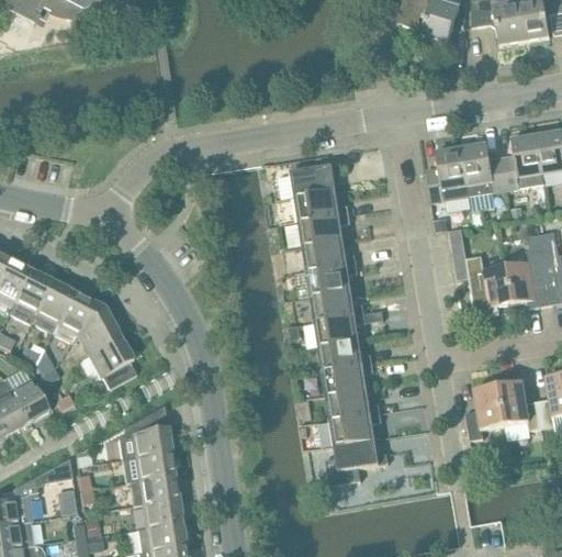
[(0,0),(0,1),(34,20),(42,6),(49,10),(47,13),(54,15),(60,18),(67,18),(74,18),(79,17),(87,13),(91,11),(97,7),(100,2),(102,0),(0,0)]
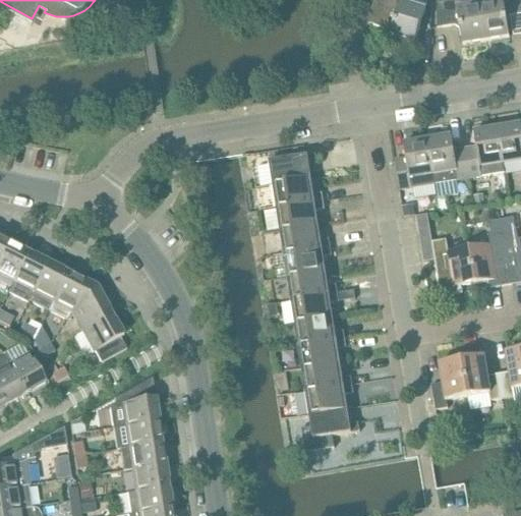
[(373,0),(367,19),(387,25),(388,21),(393,23),(390,32),(414,40),(425,5),(425,4),(426,0),(373,0)]
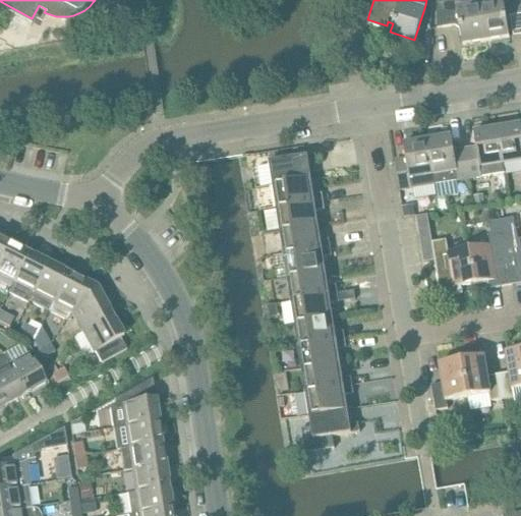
[(437,0),(438,24),(455,21),(460,24),(463,41),(486,38),(479,0),(437,0)]
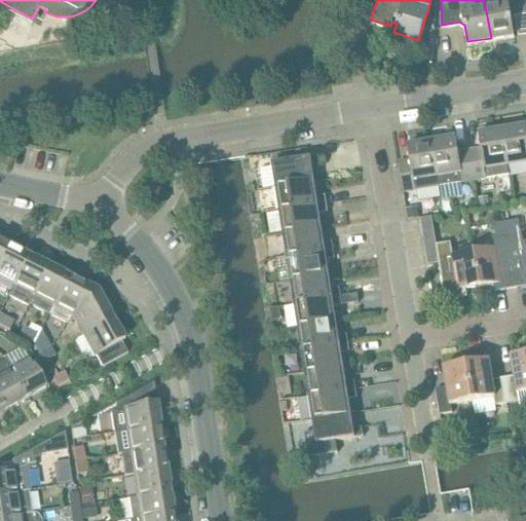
[(484,0),(491,38),(515,34),(512,16),(515,12),(525,10),(525,0),(484,0)]
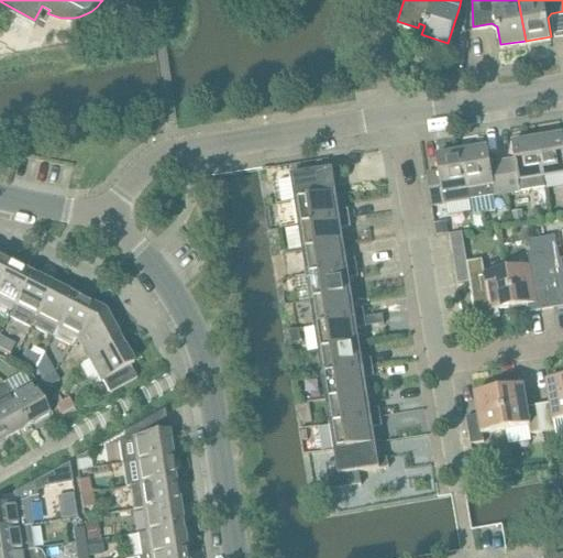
[(562,130),(538,134),(543,173),(562,168),(562,130)]
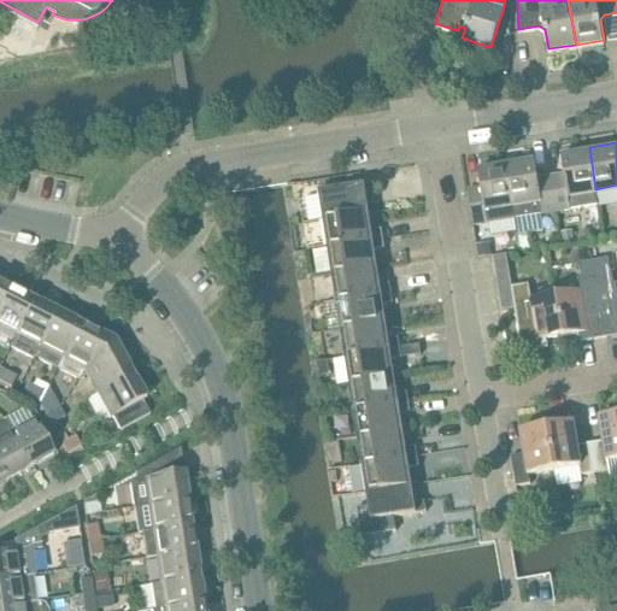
[(563,169),(551,170),(552,178),(557,207),(570,205),(598,200),(595,189),(589,147),(560,152),(563,169)]
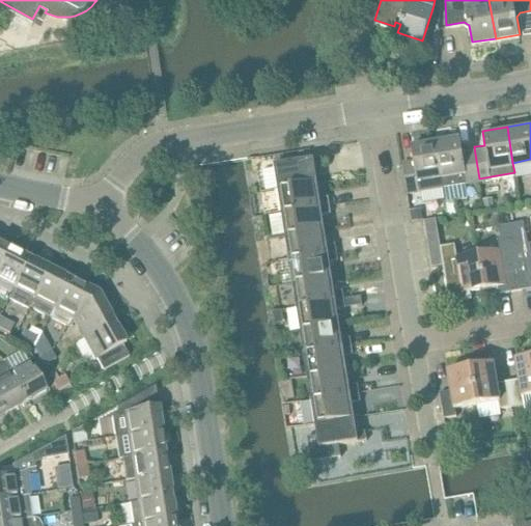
[(459,135),(436,139),(441,174),(443,185),(466,181),(467,181),(479,178),(475,154),(474,146),(463,148),(459,135)]
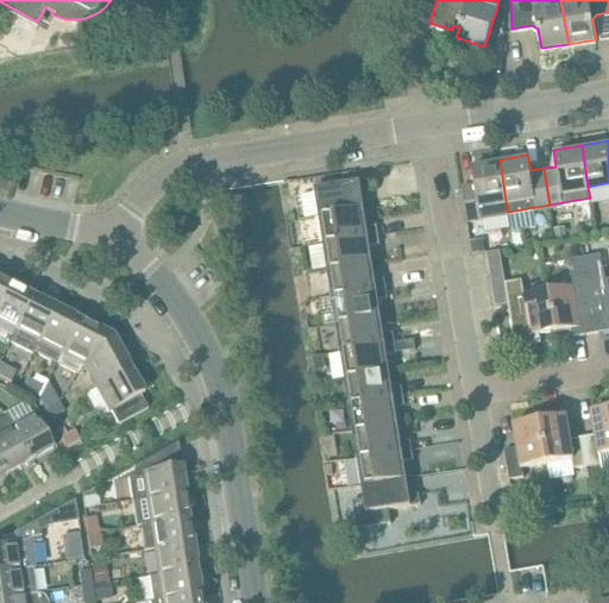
[(475,180),(462,182),(463,189),(468,219),(508,212),(506,200),(500,159),(472,163),(475,180)]
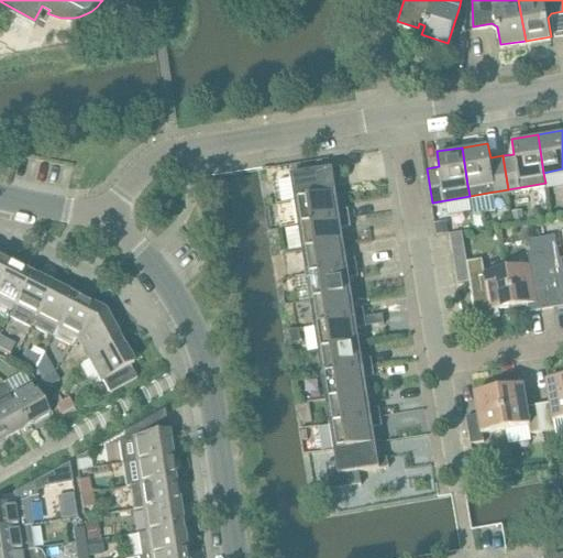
[(291,175),(278,177),(282,199),(295,197),(337,190),(333,174),(343,173),(341,163),(290,171),(291,175)]
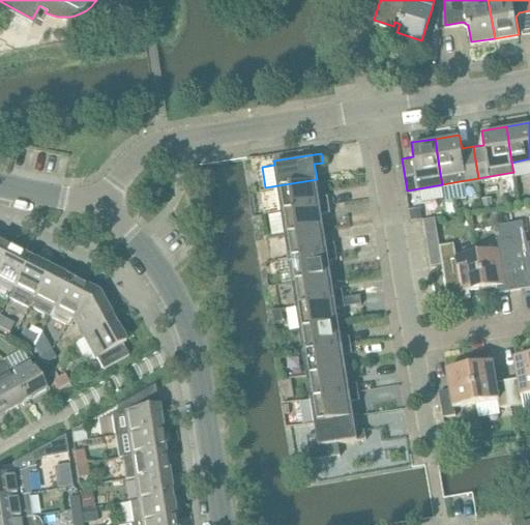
[(319,194),(317,179),(277,185),(281,209),(329,201),(327,193),(319,194)]
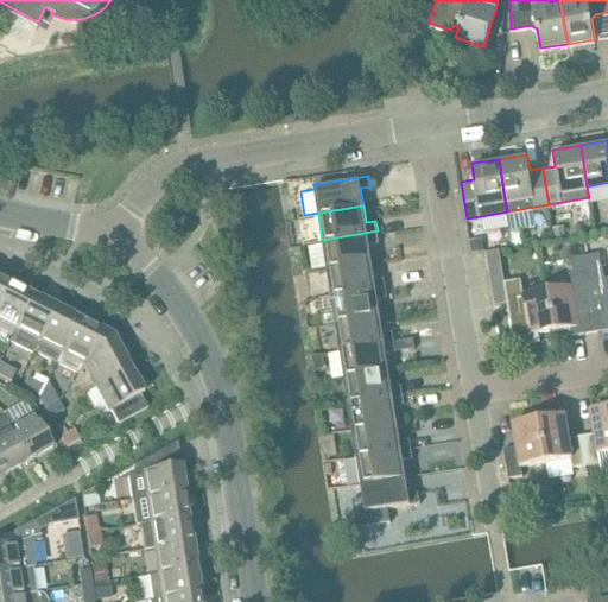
[(563,223),(553,225),(556,236),(565,234),(563,223)]
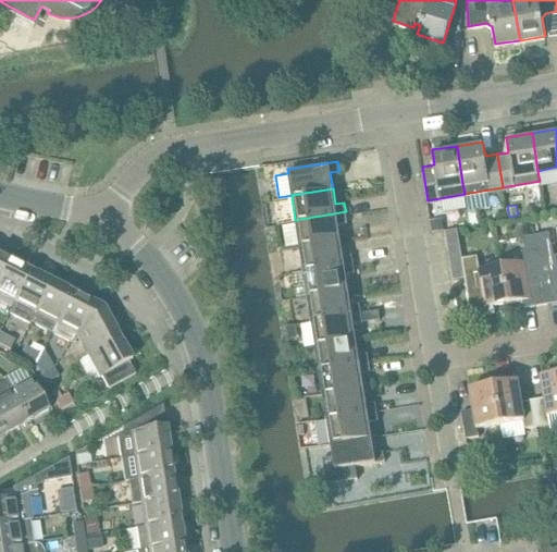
[(347,220),(346,211),(295,220),(299,244),(341,237),(338,221),(347,220)]
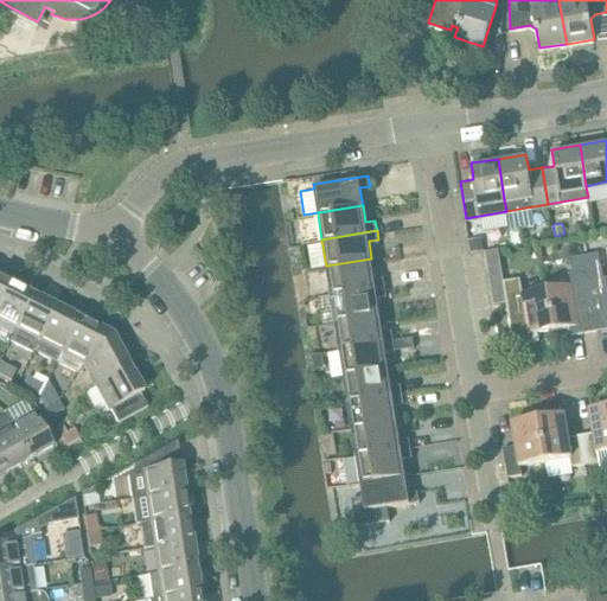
[(481,235),(468,237),(471,250),(483,248),(481,235)]
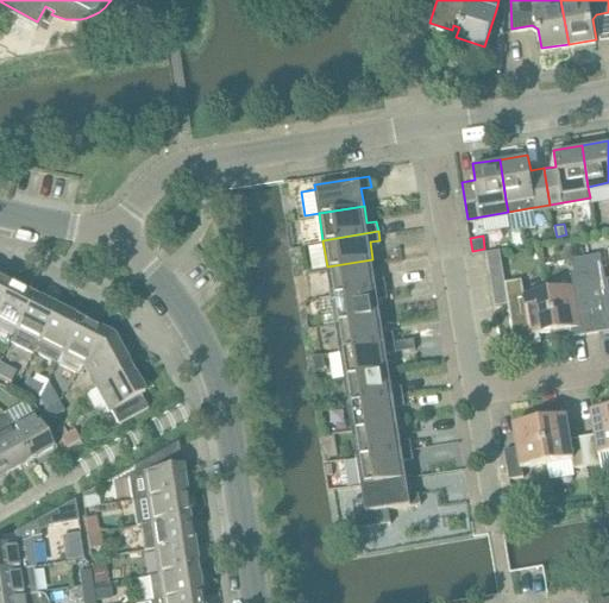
[(500,246),(487,249),(495,302),(508,300),(515,343),(540,338),(539,330),(556,327),(548,286),(523,290),(521,276),(504,278),(500,246)]
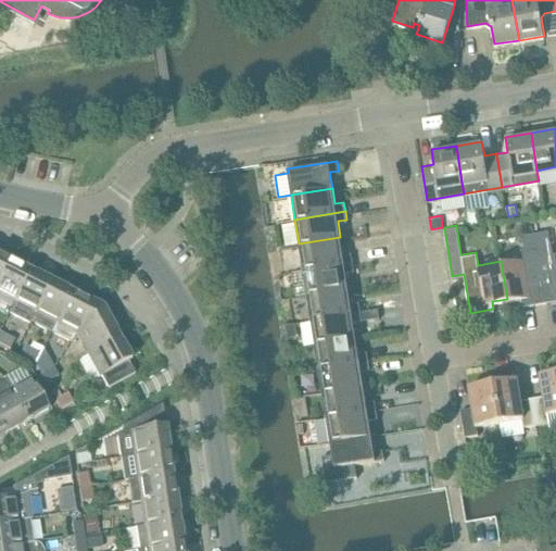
[(555,251),(553,252),(551,240),(550,240),(547,228),(533,232),(535,242),(545,300),(555,298),(555,251)]
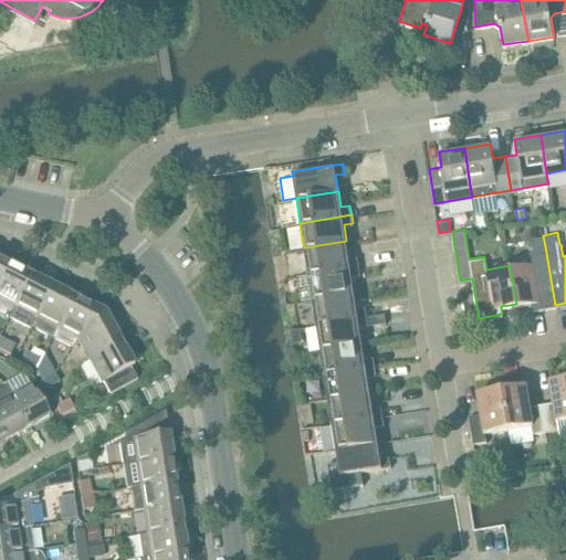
[(532,262),(510,265),(516,304),(531,302),(532,309),(555,305),(545,246),(543,235),(532,236),(533,249),(530,249),(532,262)]
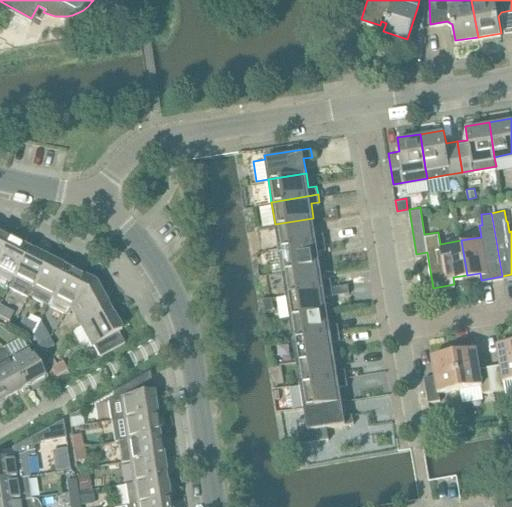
[(315,232),(313,218),(275,224),(278,246),(325,239),(323,231),(315,232)]
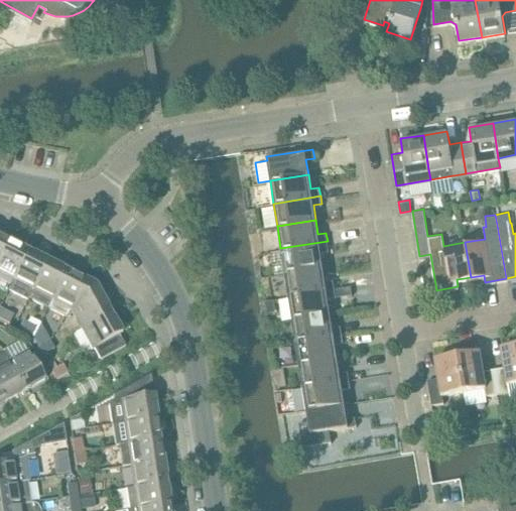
[(0,253),(9,237),(0,232),(0,253)]
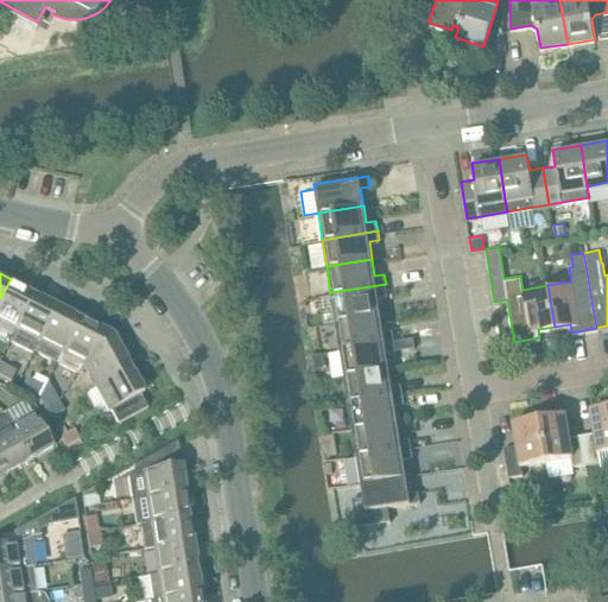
[(0,298),(0,318),(14,327),(33,291),(11,279),(0,298)]
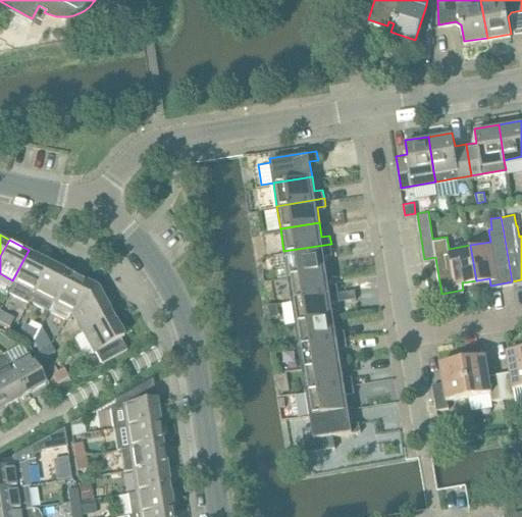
[(332,252),(331,244),(283,251),(288,274),(326,268),(324,253),(332,252)]
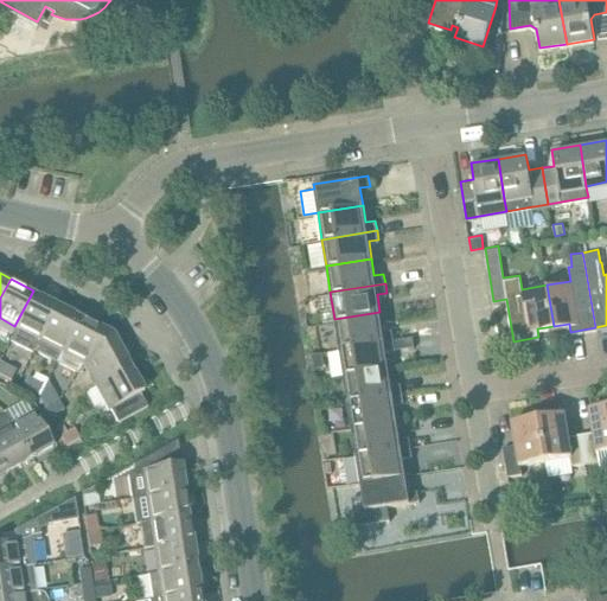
[(11,336),(33,346),(56,301),(33,291),(14,326),(11,336)]
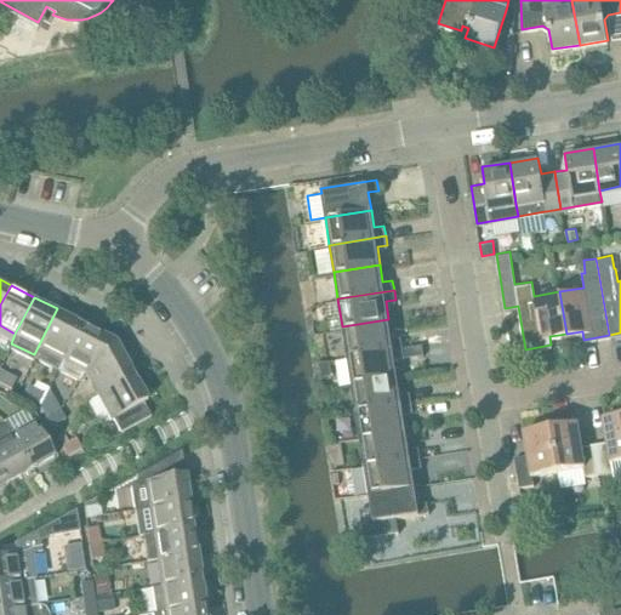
[(80,320),(57,308),(34,354),(57,366),(80,320)]
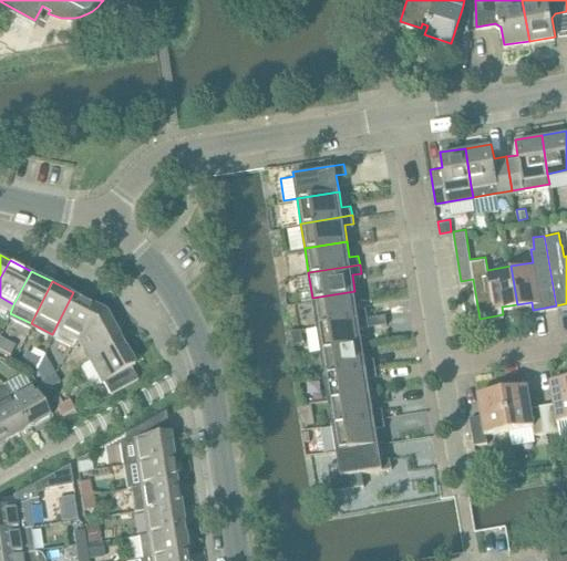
[(357,307),(354,291),(312,298),(317,323),(368,314),(367,305),(357,307)]
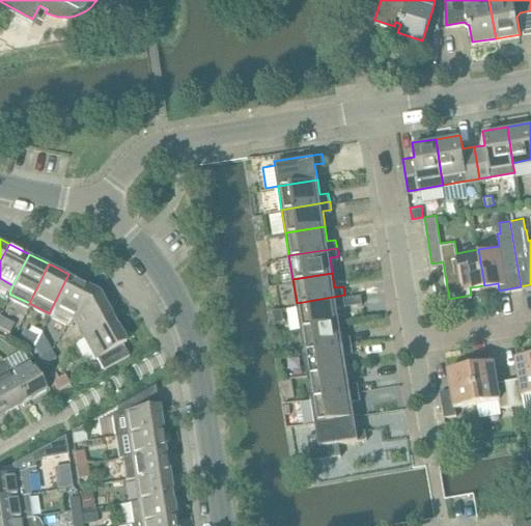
[(49,313),(67,323),(73,315),(88,284),(68,274),(49,313)]
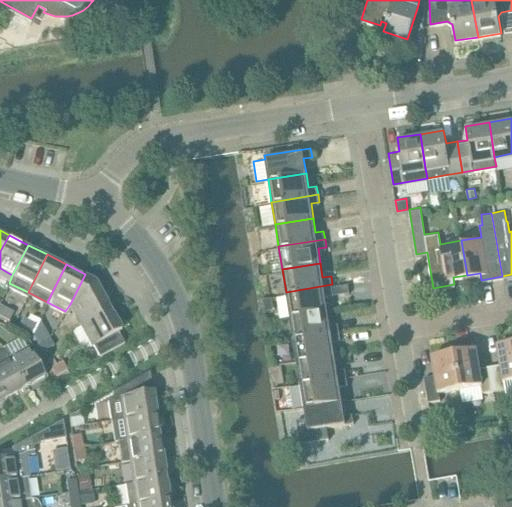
[(70,304),(81,323),(110,307),(95,279),(85,274),(70,304)]
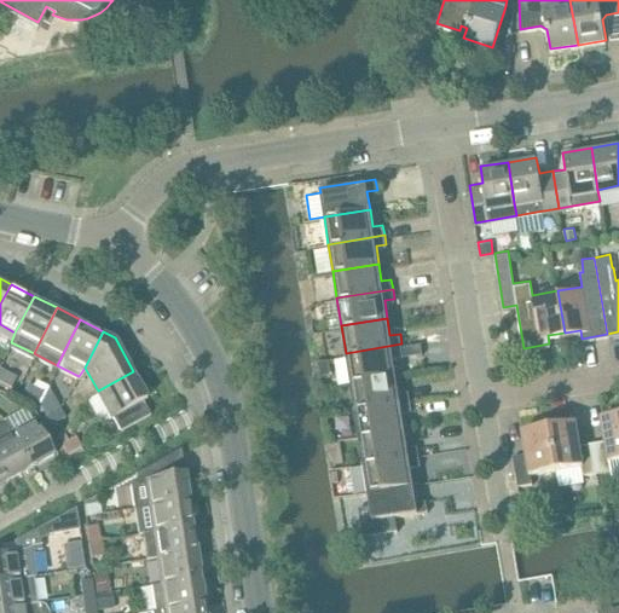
[(403,354),(401,343),(346,353),(350,381),(395,374),(393,356),(403,354)]
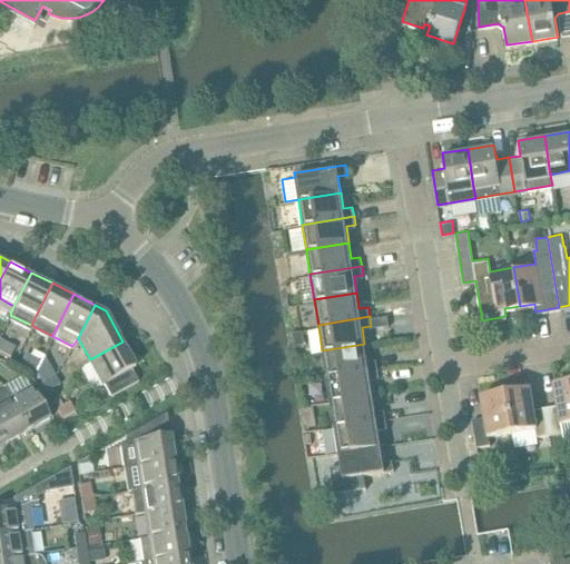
[(0,335),(0,347),(10,353),(15,343),(0,335)]
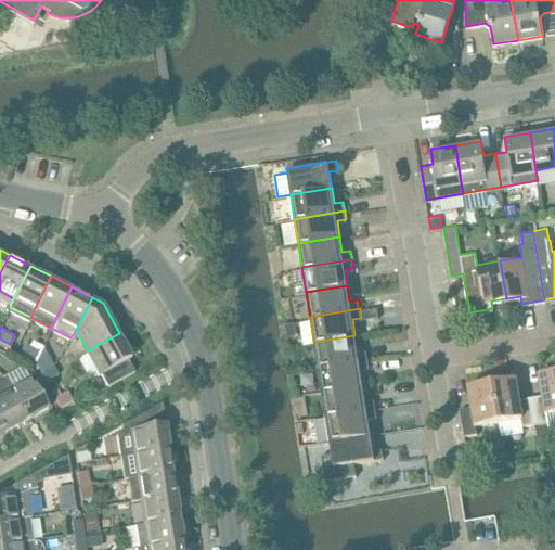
[(107,383),(134,369),(128,356),(131,354),(119,333),(88,350),(100,372),(101,371),(107,383)]
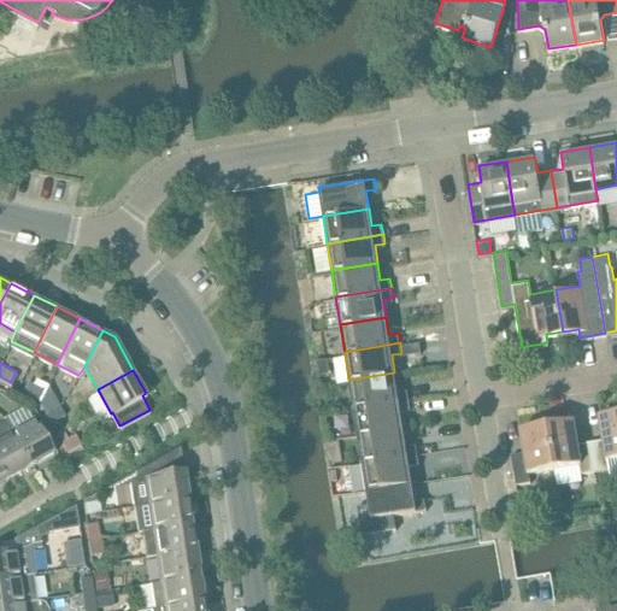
[(397,389),(394,372),(348,380),(353,406),(409,398),(407,388),(397,389)]
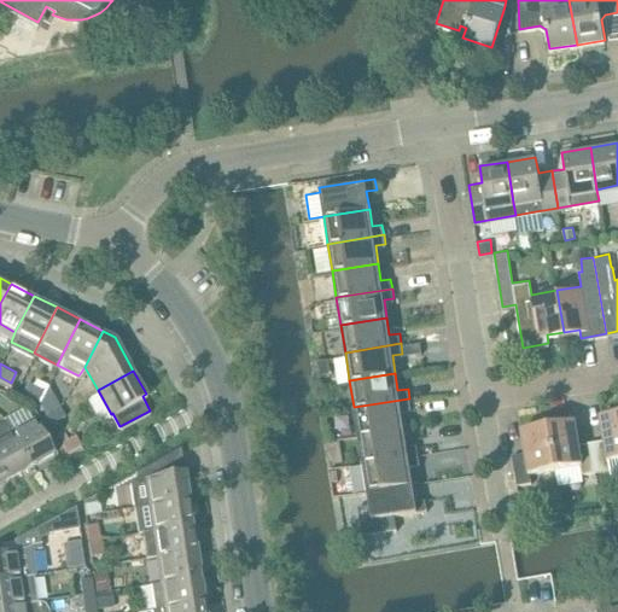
[(23,389),(40,397),(45,388),(28,379),(23,389)]
